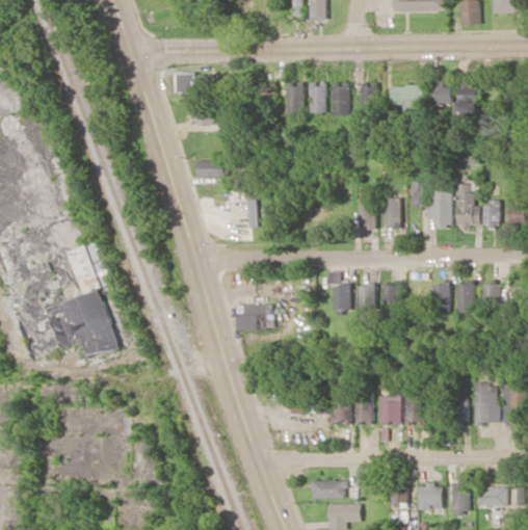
[(300,18),(299,0),(291,0),(292,18),(300,18)]
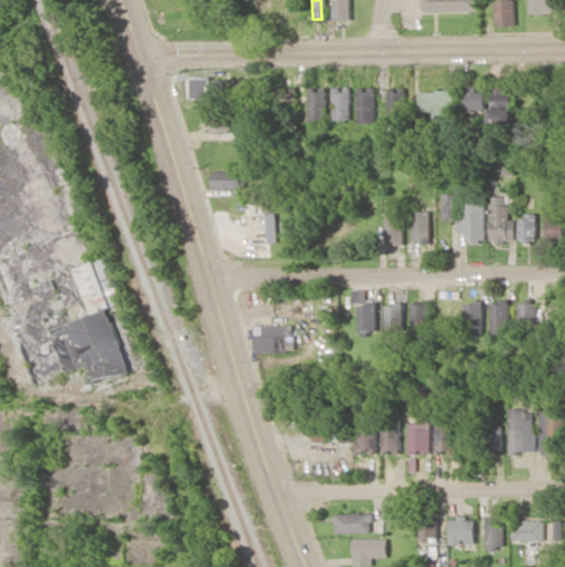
[(346,0),(328,0),(329,21),(346,21),(346,0)]
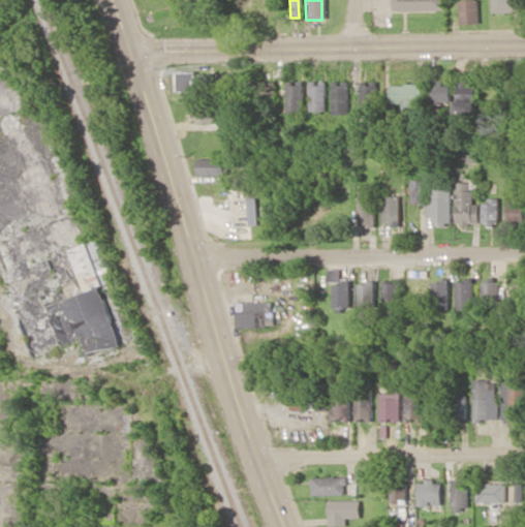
[(389,0),(390,13),(442,11),(441,0),(389,0)]
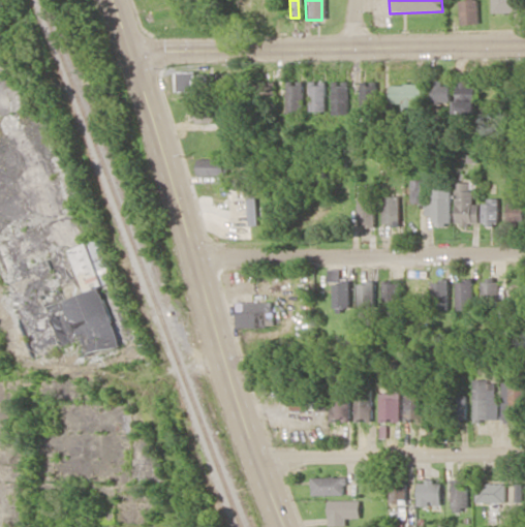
[(490,0),(491,14),(519,13),(518,0),(490,0)]
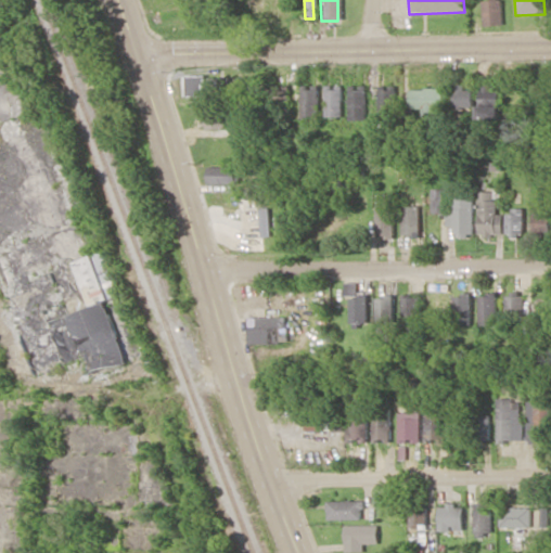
[(481,2),(482,27),(501,26),(500,1),(481,2)]
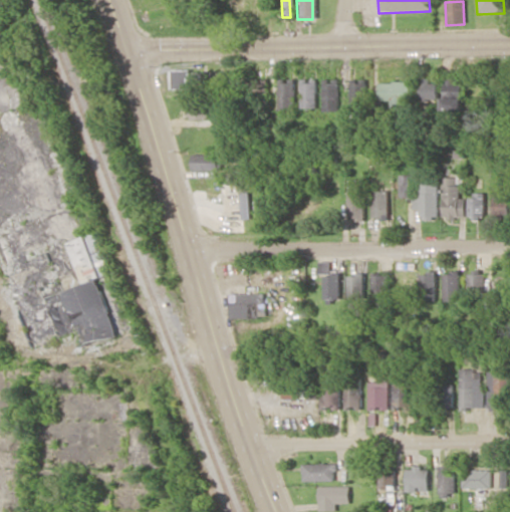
[(165,72),(165,90),(201,89),(201,72),(165,72)]
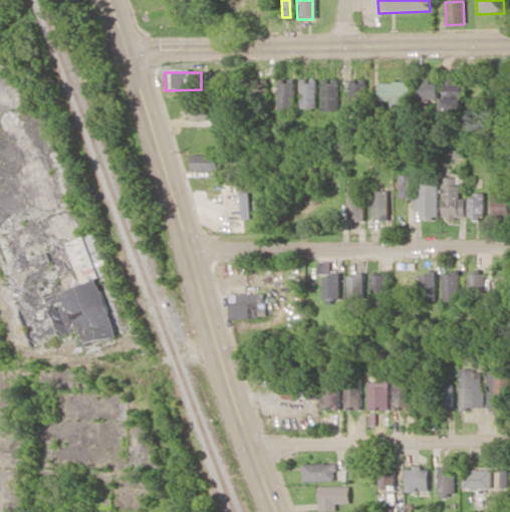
[(238,79),(238,99),(264,98),(263,78),(238,79)]
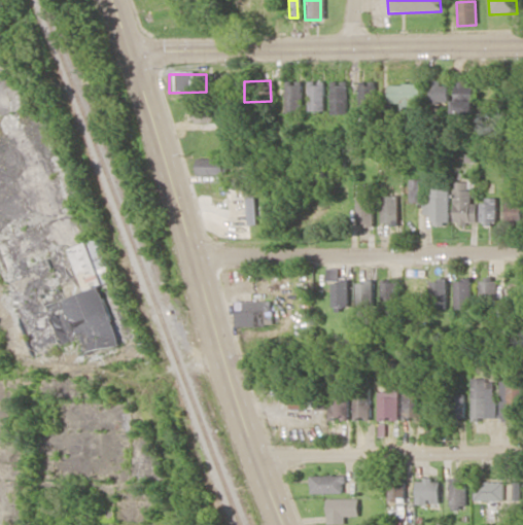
[(430,104),(448,104),(448,86),(441,86),(441,81),(430,81),(430,104)]
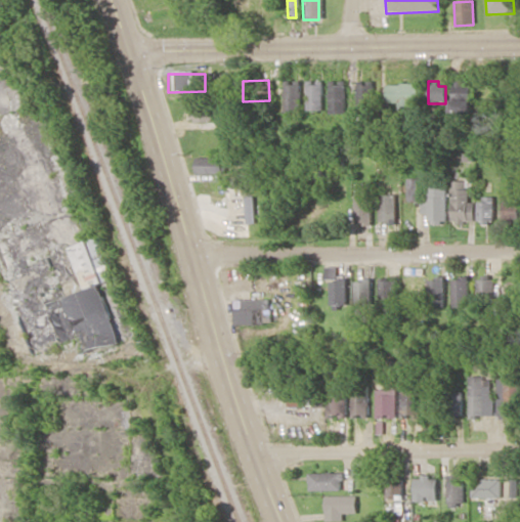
[(298,82),(282,82),(282,115),(298,115),(298,82)]
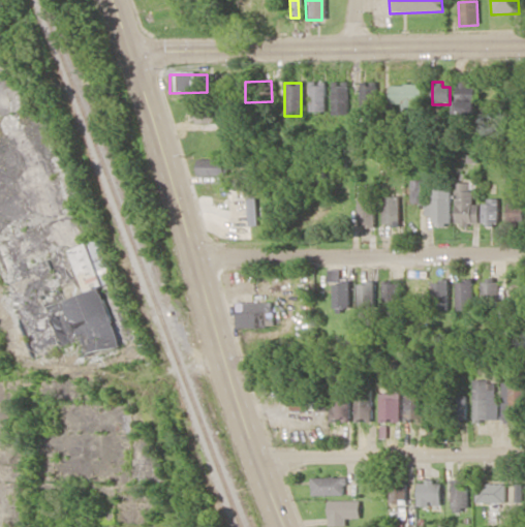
[(307,83),(308,113),(323,113),(323,83),(307,83)]
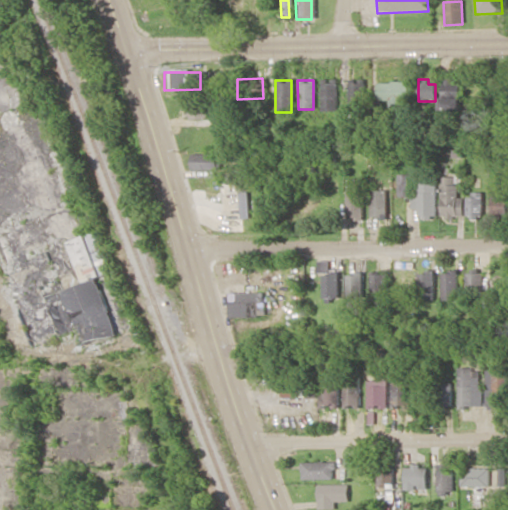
[(335,80),(319,80),(320,112),(336,112),(335,80)]
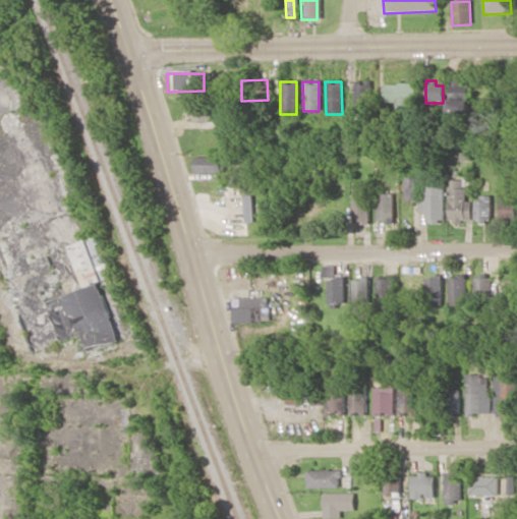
[(367,103),(368,82),(354,81),(353,102),(367,103)]
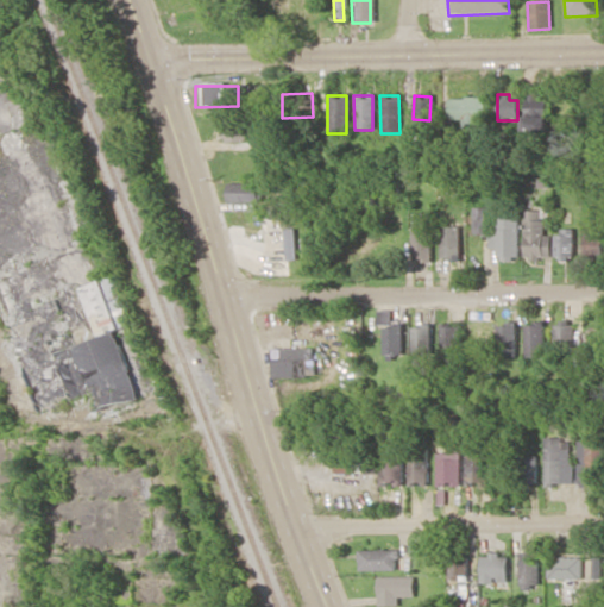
[(448,120),(484,121),(484,99),(448,99),(448,120)]
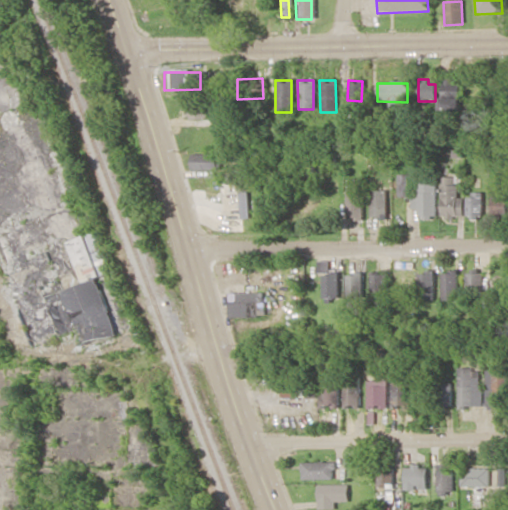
[(202,102),(183,101),(183,120),(201,120),(202,102)]
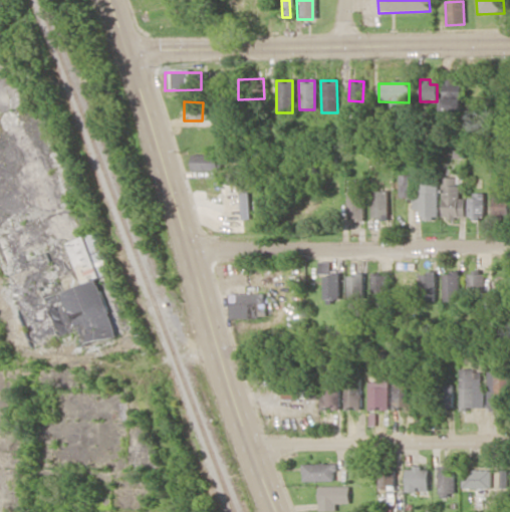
[(188,172),(215,172),(215,156),(188,156),(188,172)]
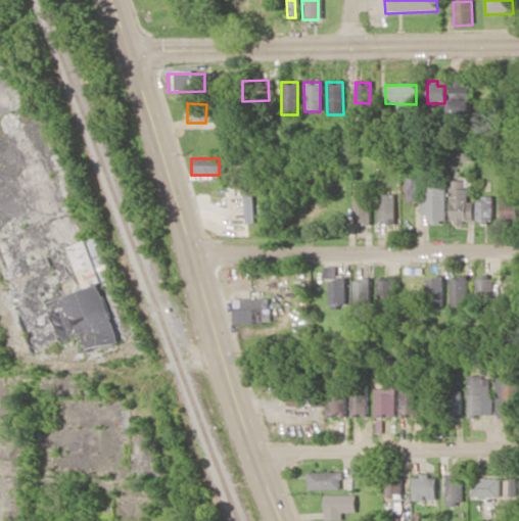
[(443,189),(425,189),(425,197),(418,197),(419,180),(405,180),(405,202),(418,202),(418,214),(426,214),(425,224),(443,224),(443,189)]
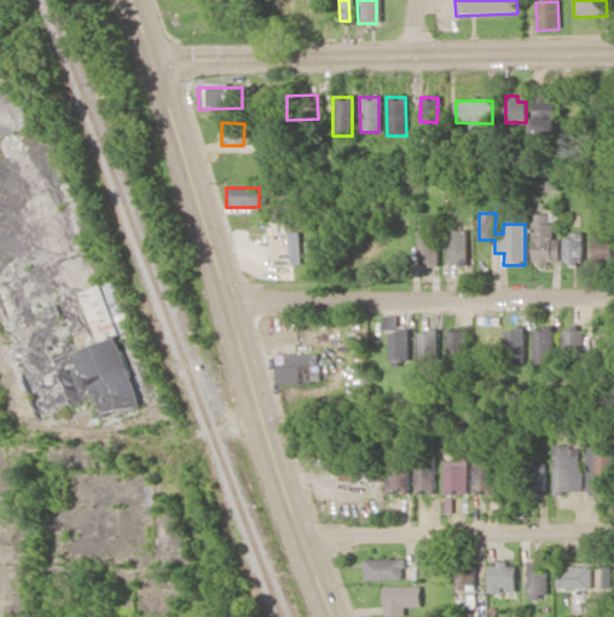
[(531,264),(557,265),(559,241),(549,241),(550,215),(531,215),(531,264)]
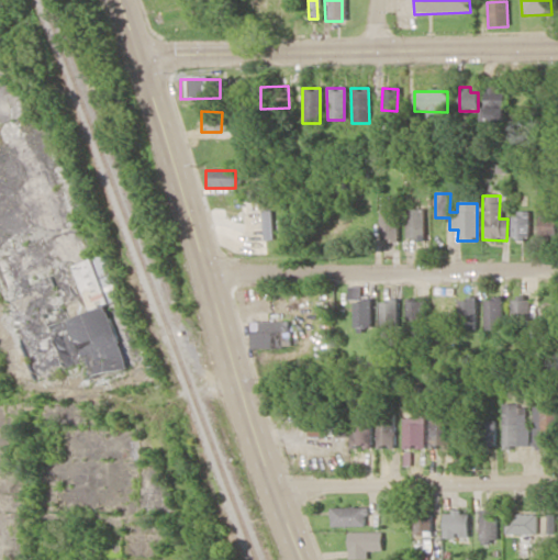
[(378,198),(378,242),(394,242),(395,198),(378,198)]
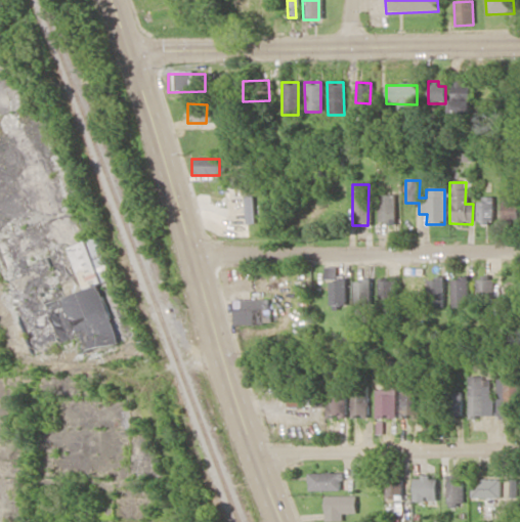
[(502,223),(519,222),(518,192),(501,193),(502,223)]
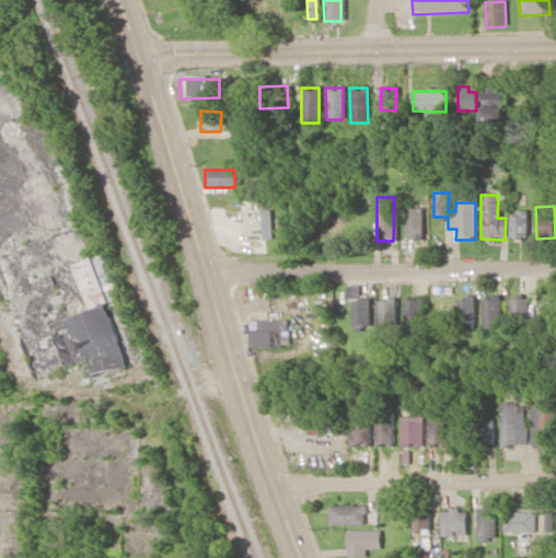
[(421,240),(420,209),(403,209),(403,241),(421,240)]
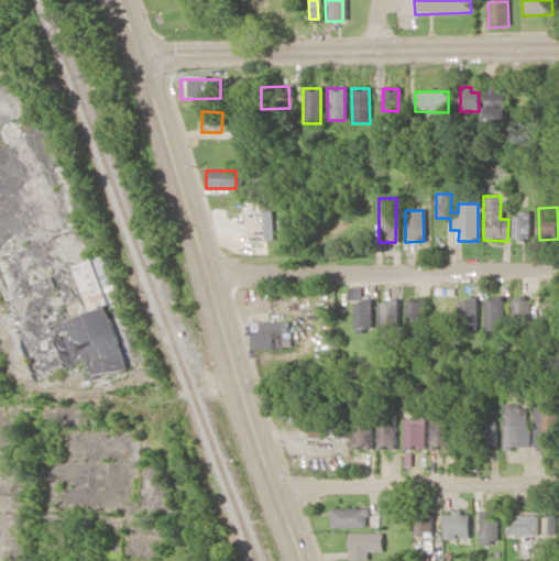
[(270,241),(269,211),(259,212),(260,242),(270,241)]
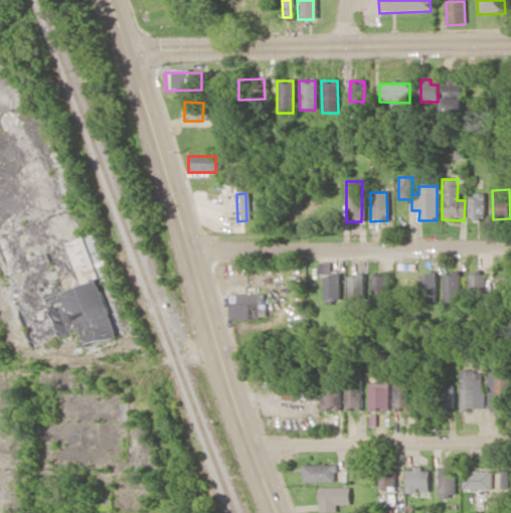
[(483,196),(467,196),(468,219),(484,219),(483,196)]
